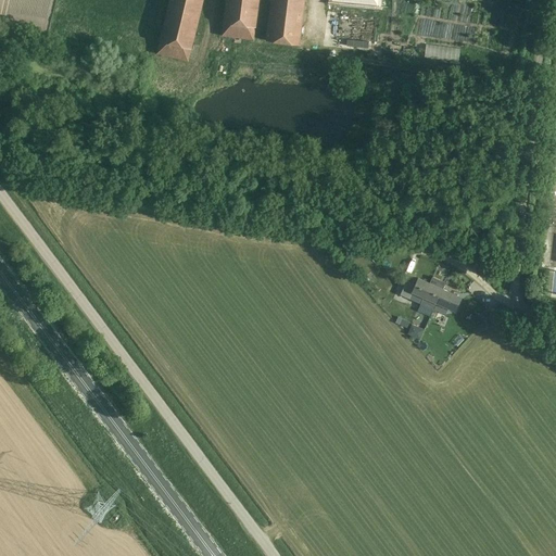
[(202,0),(168,0),(155,53),(188,61),(198,20),(204,22),(206,11),(200,10),(202,0)]
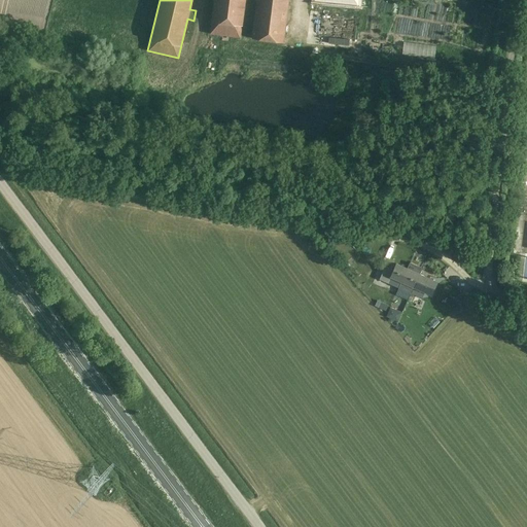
[(244,0),(214,0),(210,34),(240,38),(244,0)]
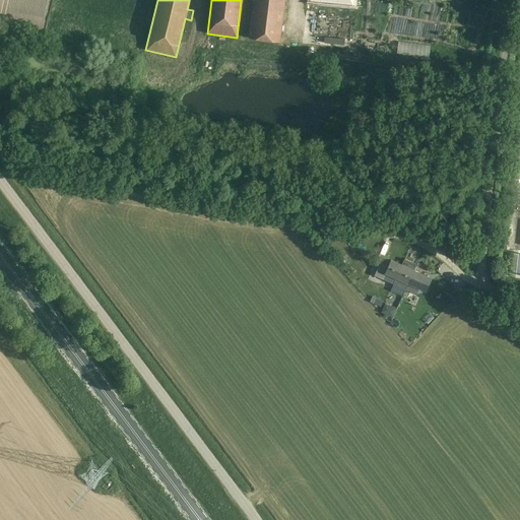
[(284,0),(253,0),(248,39),(278,43),(284,0)]
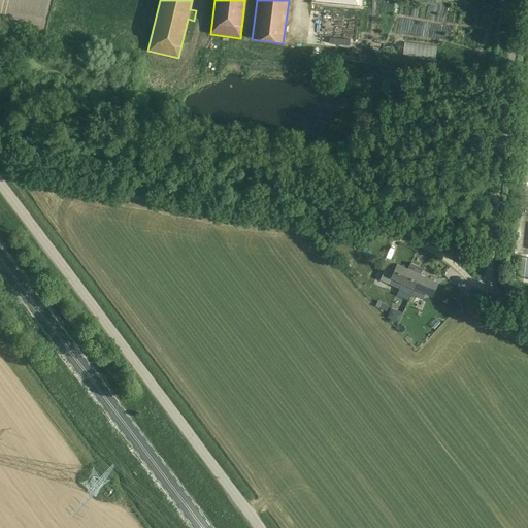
[(359,0),(311,0),(311,9),(323,10),(324,3),(359,6),(359,0)]
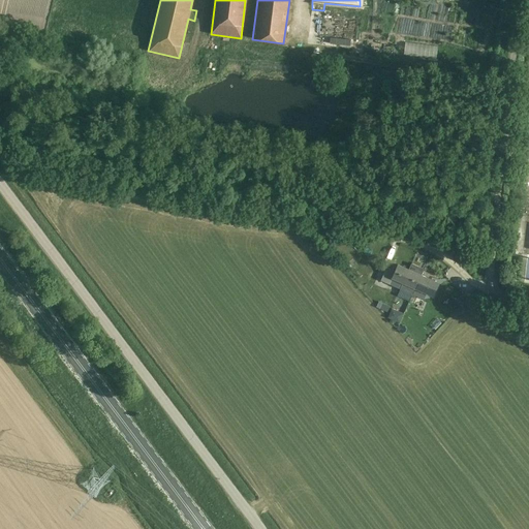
[(394,228),(378,225),(377,232),(392,236),(394,228)]
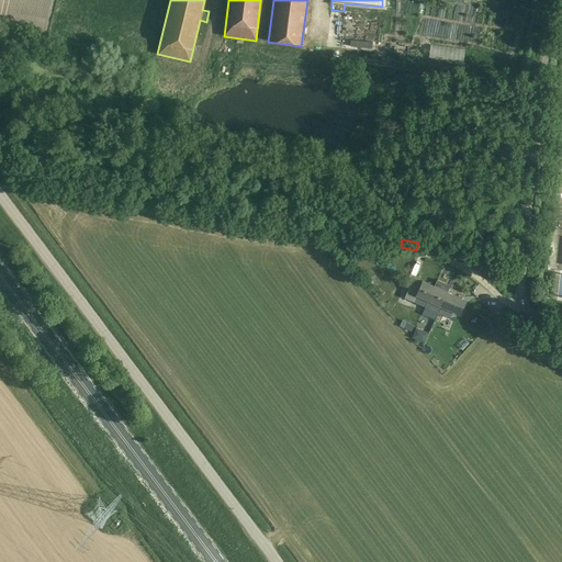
[(411,284),(405,298),(413,301),(425,306),(435,285),(423,281),(419,288),(411,284)]
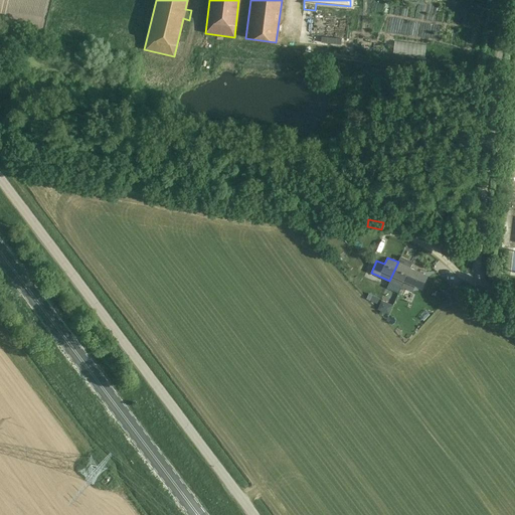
[(398,262),(389,281),(401,286),(403,280),(409,267),(398,262)]
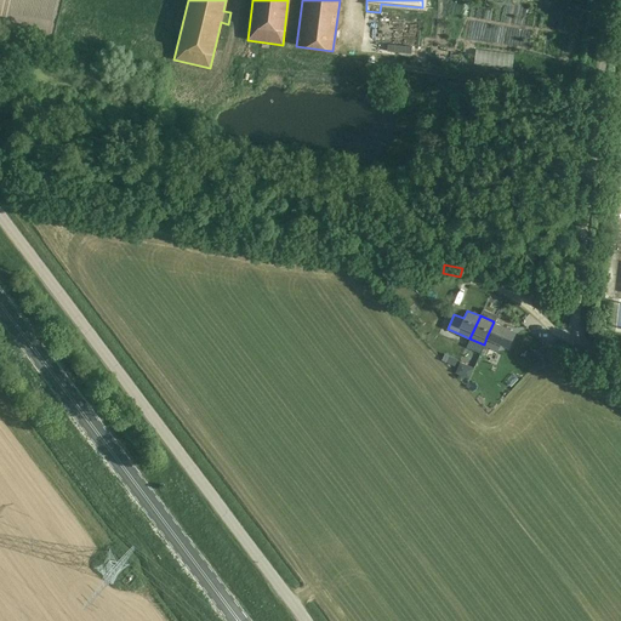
[(494,322),(486,337),(507,347),(514,331),(494,322)]
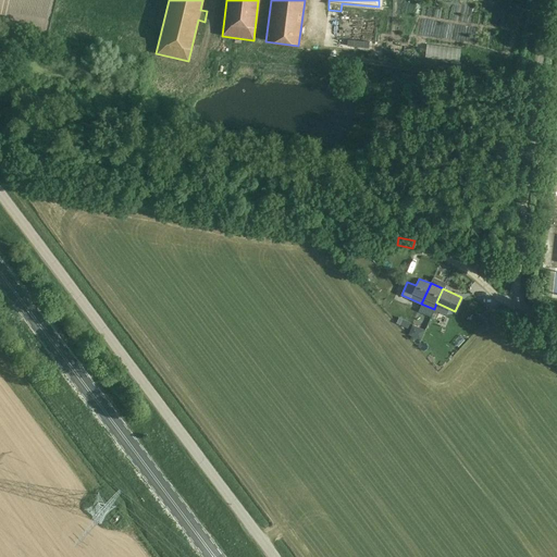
[(398,318),(396,324),(407,329),(410,323),(398,318)]
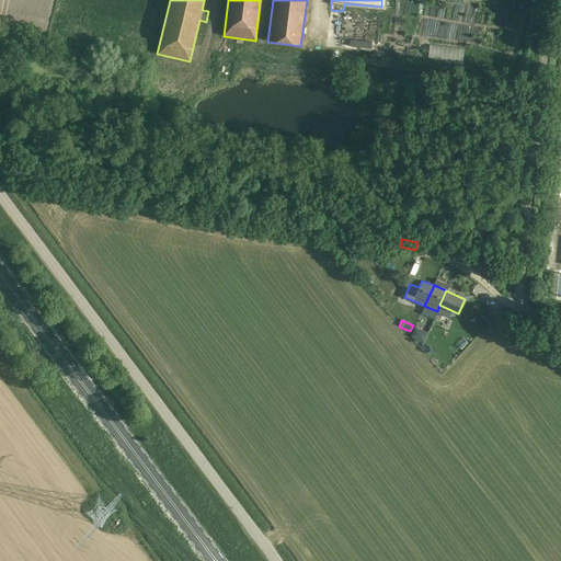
[(425,341),(428,332),(416,328),(413,336),(425,341)]
